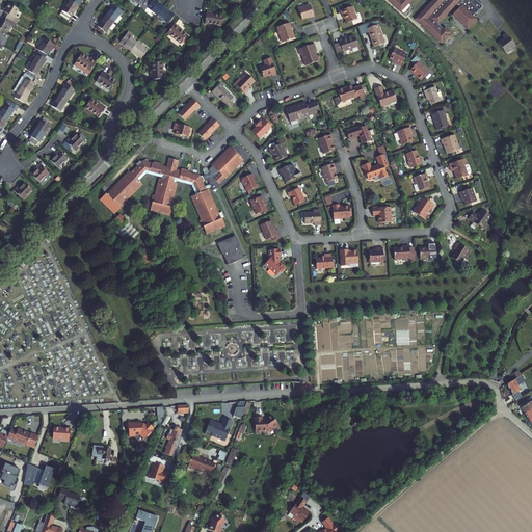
[(70,0),(62,11),(71,17),(78,6),(70,0)]
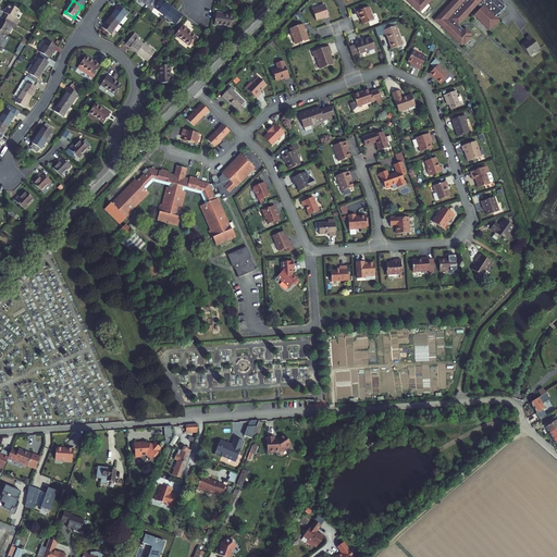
[(155,8),(160,0),(152,0),(148,7),(152,10),(155,8)]
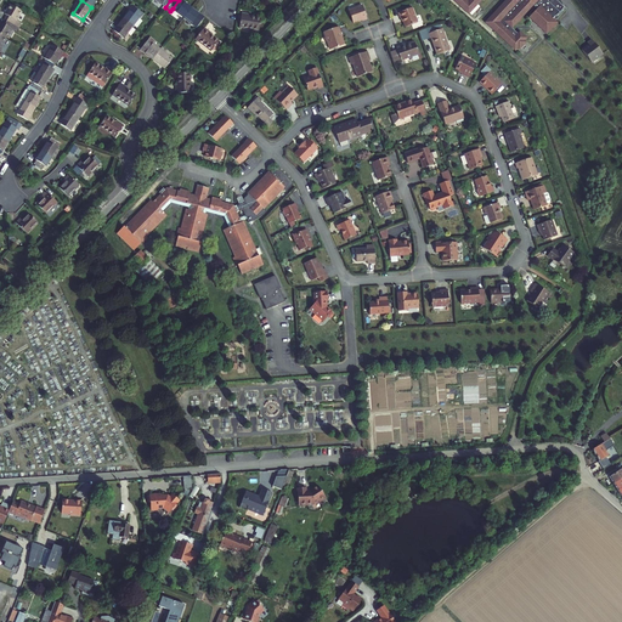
[(181,0),(179,0),(173,9),(185,18),(192,9),(181,0)]
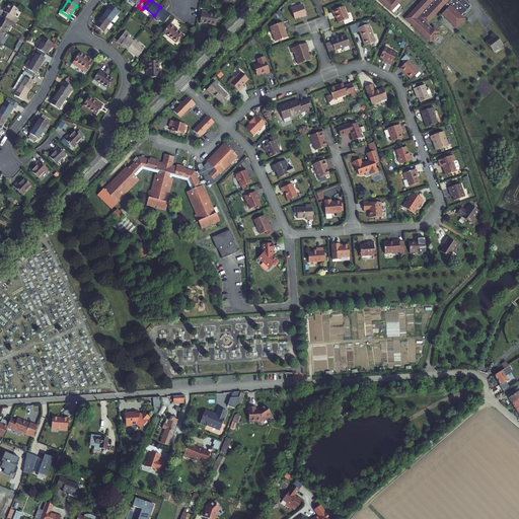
[(472,7),(464,0),(378,0),(390,10),(397,2),(399,2),(400,0),(422,0),(421,1),(421,2),(418,5),(418,7),(414,9),(414,11),(411,13),(411,15),(406,17),(406,19),(430,42),(433,40),(434,41),(439,35),(437,34),(439,31),(434,26),(432,28),(428,23),(430,19),(432,19),(434,15),(436,15),(438,11),(439,11),(441,8),(445,4),(448,7),(445,11),(444,14),(447,17),(448,20),(451,24),(455,24),(457,26),(465,18),(463,17),(472,7)]
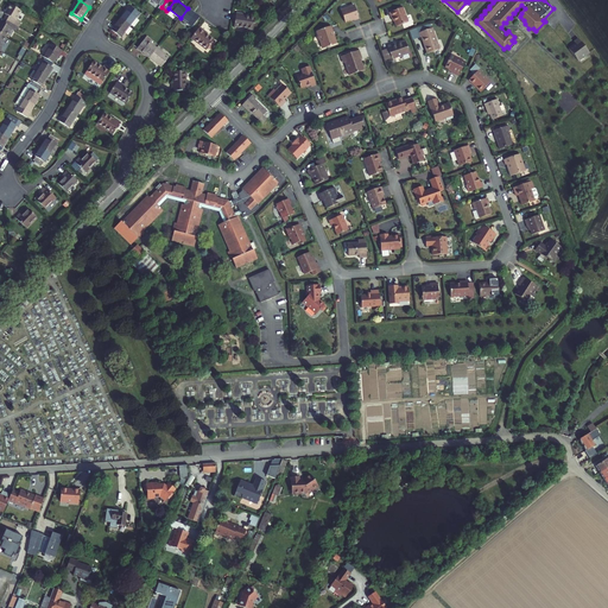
[(7,14),(17,20),(21,11),(11,5),(5,13),(7,14)]
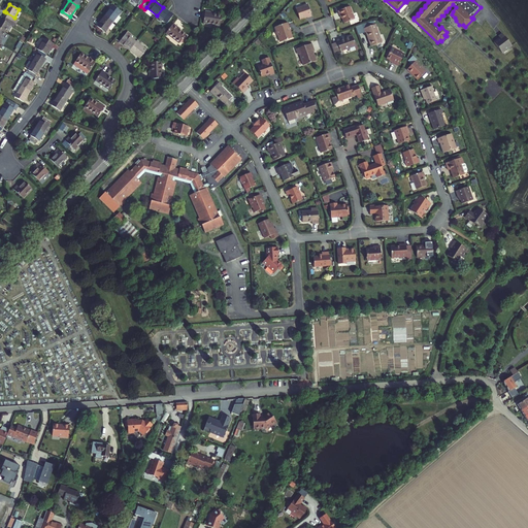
[(307,4),(296,8),(300,20),(307,17),(307,18),(311,15),(307,4)]
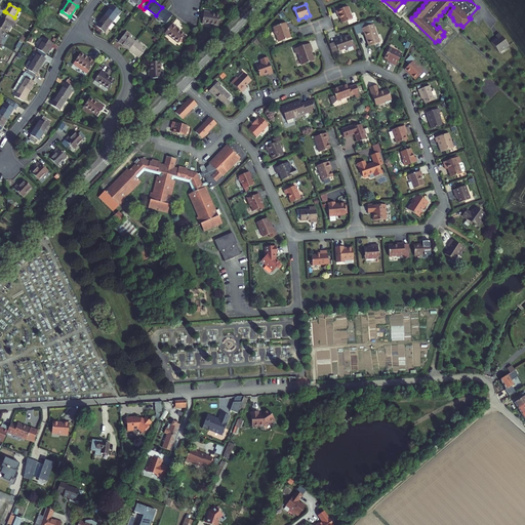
[(112,5),(105,15),(112,22),(120,11),(112,5)]
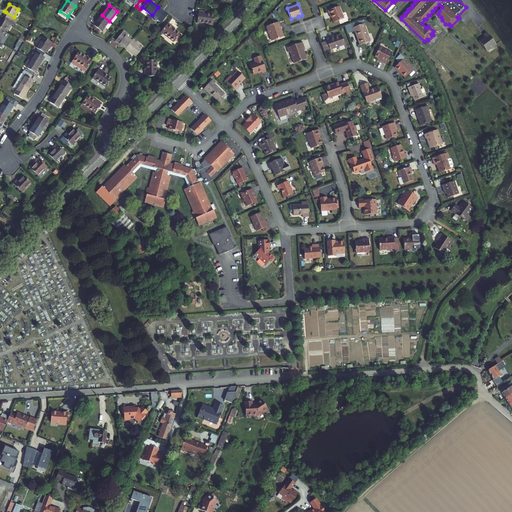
[(158,7),(152,15),(162,22),(168,14),(158,7)]
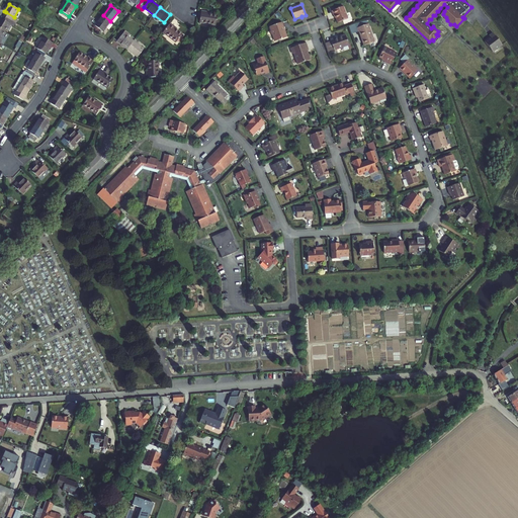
[(338,8),(332,11),(333,15),(335,15),(336,18),(337,22),(347,19),(343,7),(338,8)]
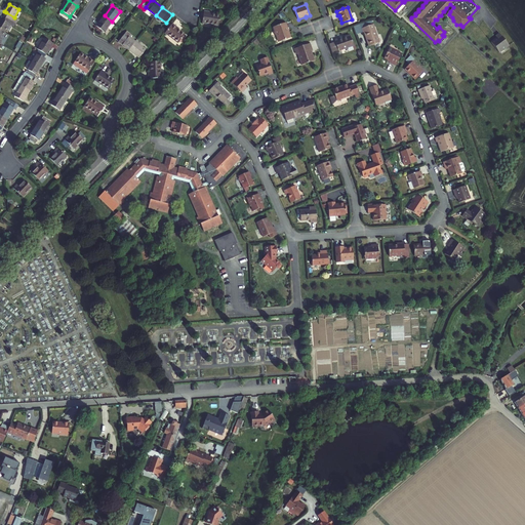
[(71,17),(70,16),(62,11),(58,15),(69,22),(71,17)]
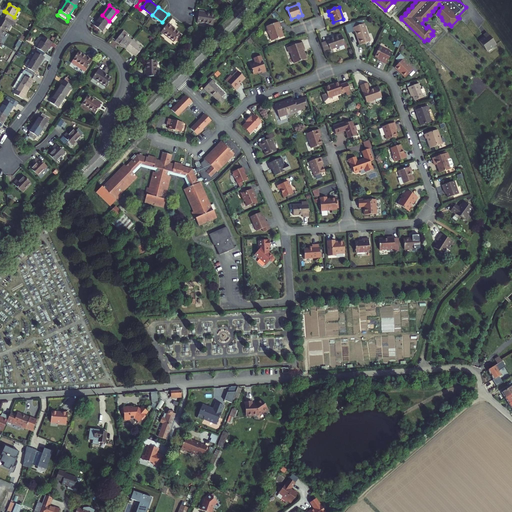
[(206,12),(199,11),(197,22),(213,25),(215,15),(205,13),(206,12)]
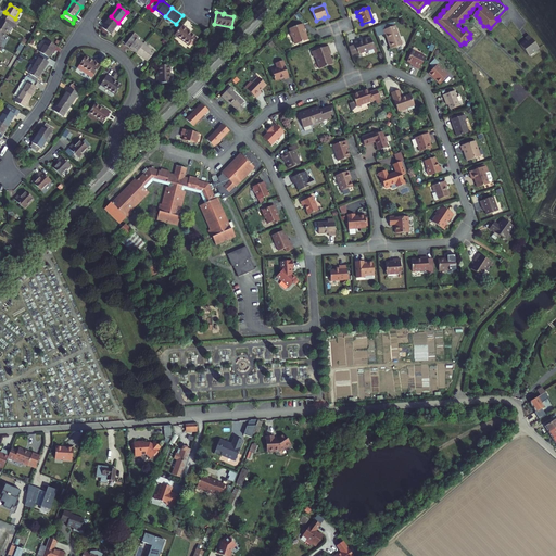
[(20,21),(15,19),(7,13),(4,17),(17,25),(20,21)]
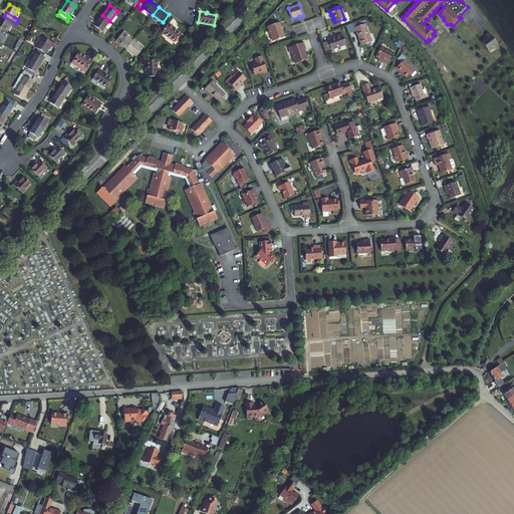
[(109,21),(102,15),(94,25),(101,31),(109,21)]
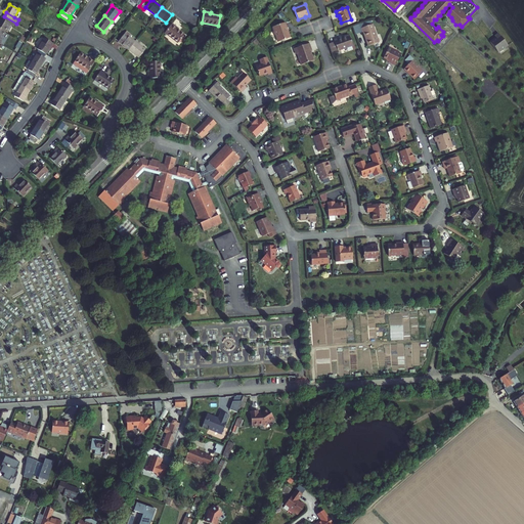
[(2,19),(10,25),(14,27),(16,24),(4,16),(2,19)]
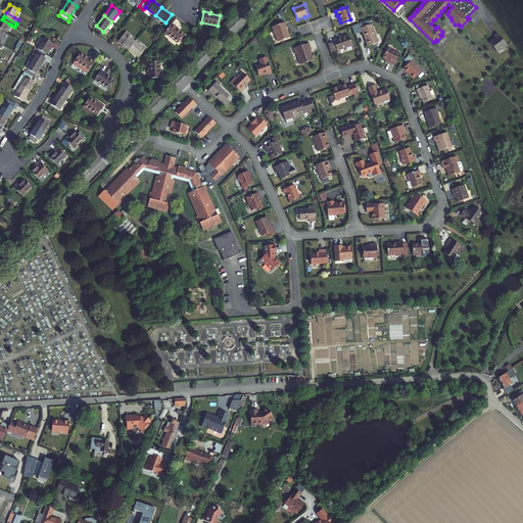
[(0,29),(5,32),(10,25),(2,19),(0,18),(0,29)]
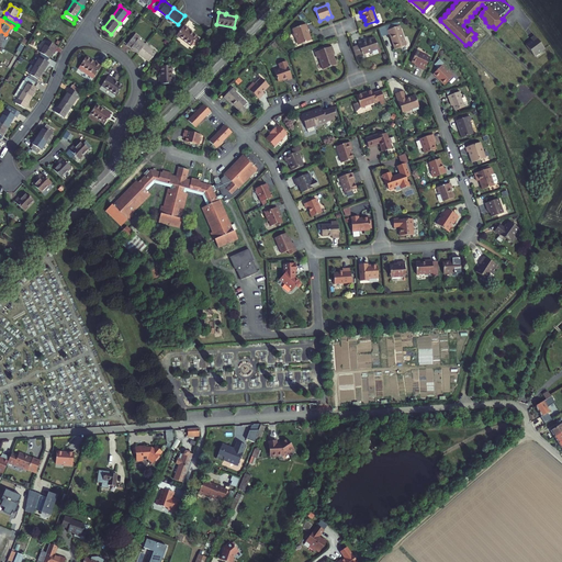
[(397,22),(378,29),(381,37),(390,34),(394,49),(406,45),(400,26),(398,26),(397,22)]
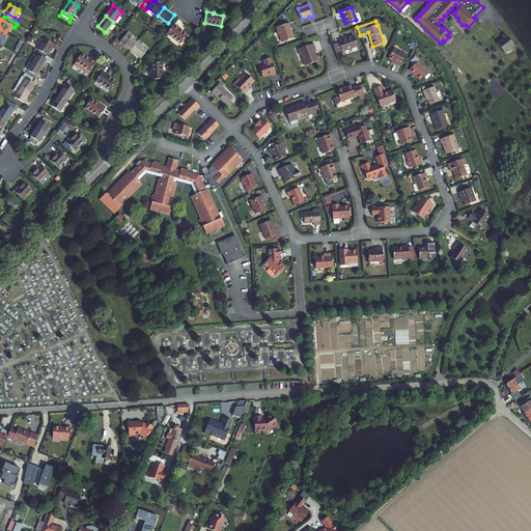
[(288,23),(277,27),(278,31),(277,33),(278,35),(280,36),(282,43),(295,38),(292,32),(290,31),(291,30),(288,23)]
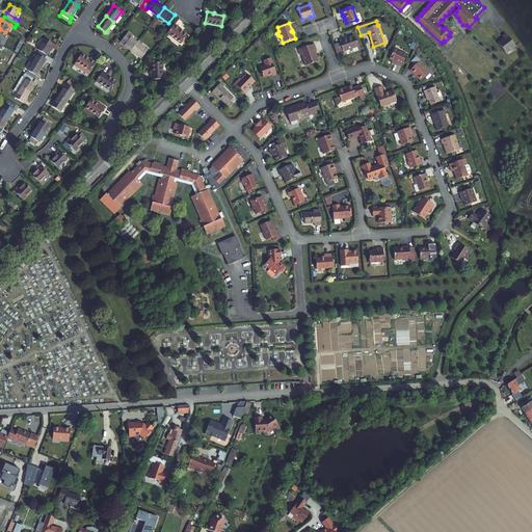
[(175,24),(167,33),(181,43),(187,35),(180,29),(181,28),(175,24)]
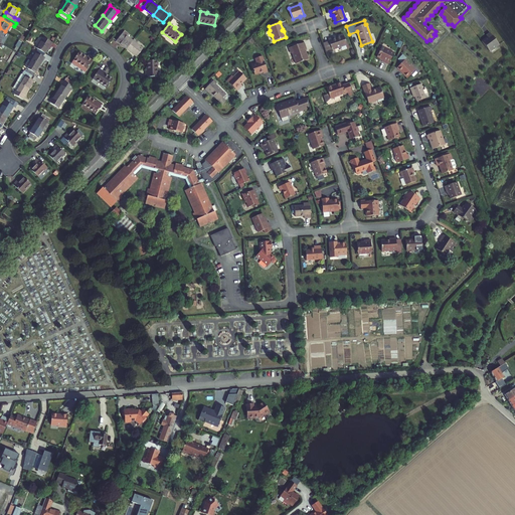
[(127,49),(133,41),(126,36),(128,33),(125,30),(117,41),(127,49)]
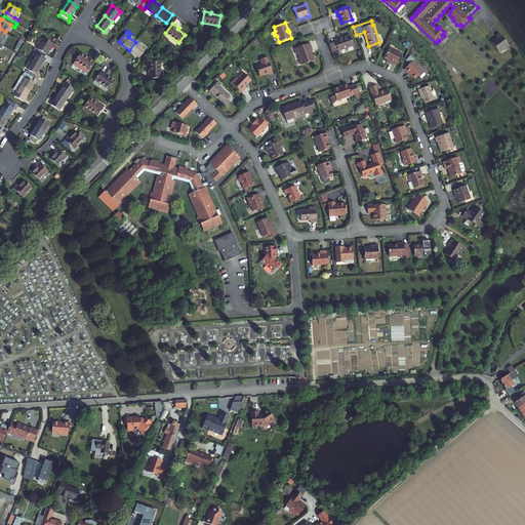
[(499,52),(509,45),(499,33),(495,36),(497,38),(491,42),(499,52)]
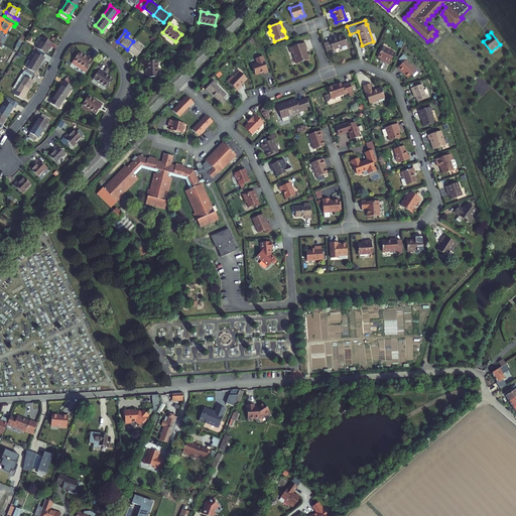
[(334,38),(329,39),(330,41),(333,49),(333,50),(348,45),(344,35),(334,39),(334,38)]
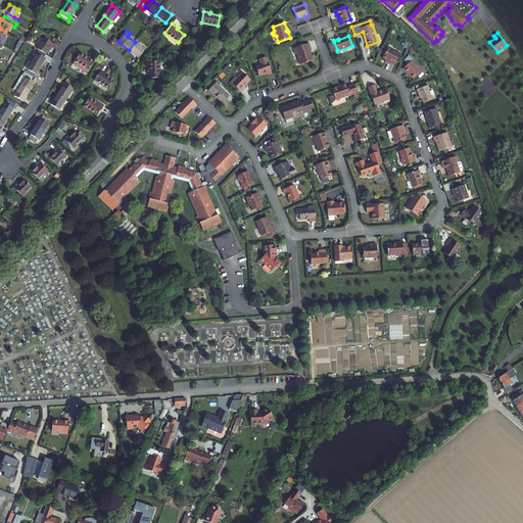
[(44,38),(37,49),(39,50),(45,54),(52,43),(44,38)]
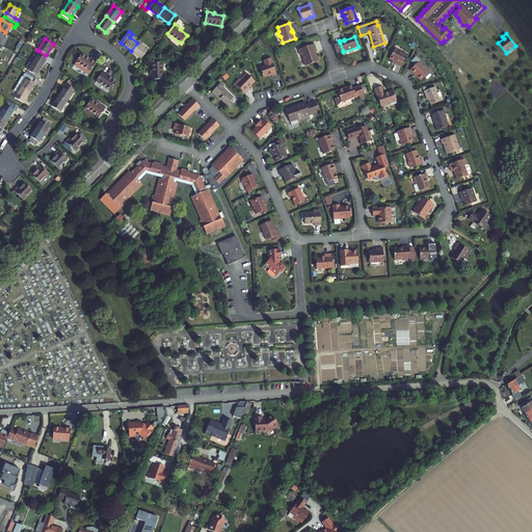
[(137,43),(131,51),(141,58),(148,50),(137,43)]
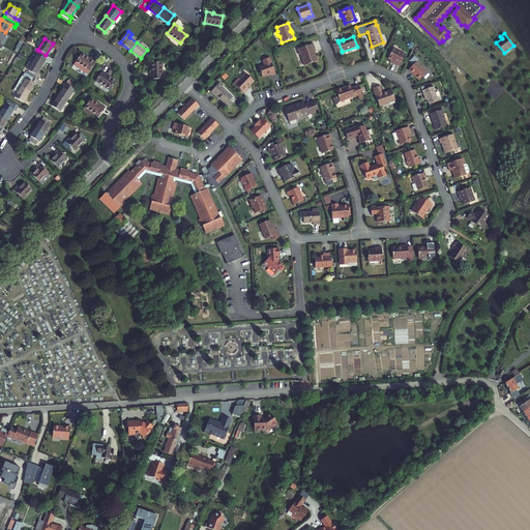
[(339,42),(332,45),(335,53),(342,51),(339,42)]
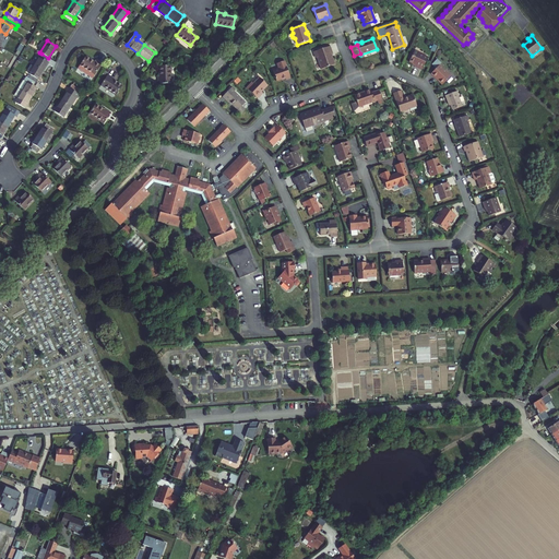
[(330,46),(313,51),(316,58),(317,58),(321,69),(335,64),(332,58),(330,55),(332,54),(330,46)]
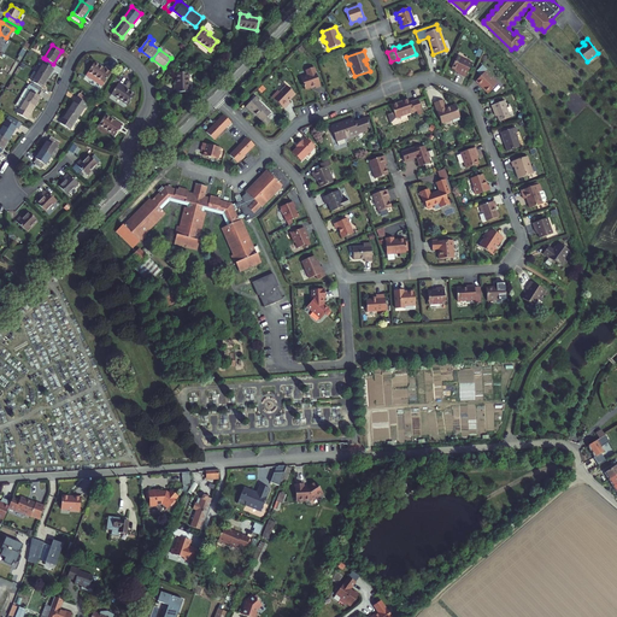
[(453,65),(452,69),(456,70),(459,72),(458,74),(465,77),(472,63),(458,56),(457,57),(453,65)]
